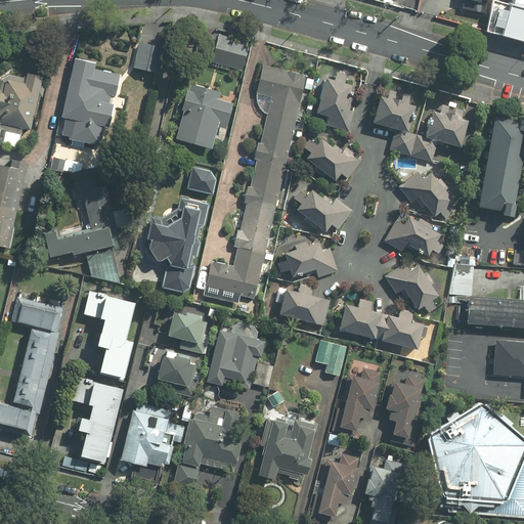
[(523,0),(511,0),(511,5),(523,8),(523,0)]
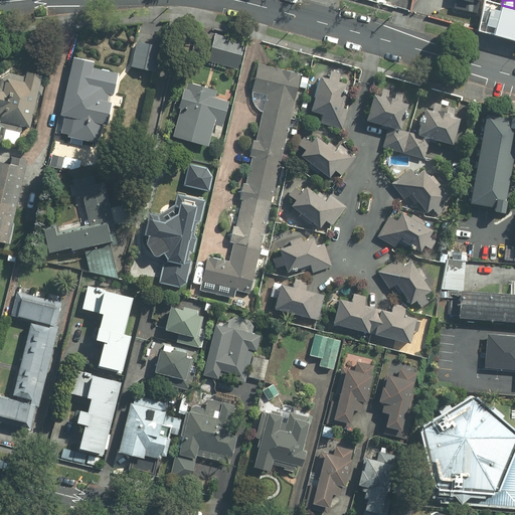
[(494,34),(514,40),(514,8),(502,5),(494,34)]
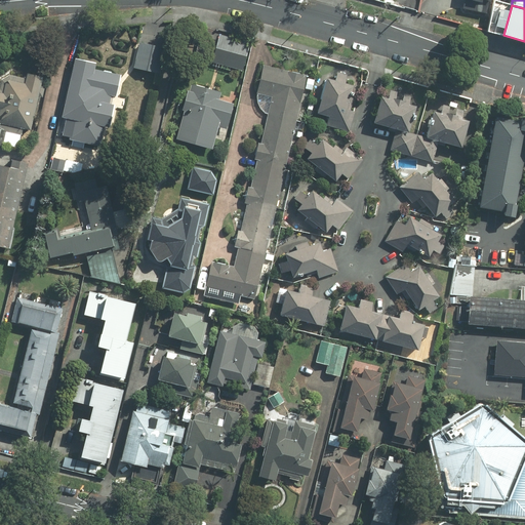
[(249,41),(219,34),(212,63),(243,70),(249,41)]
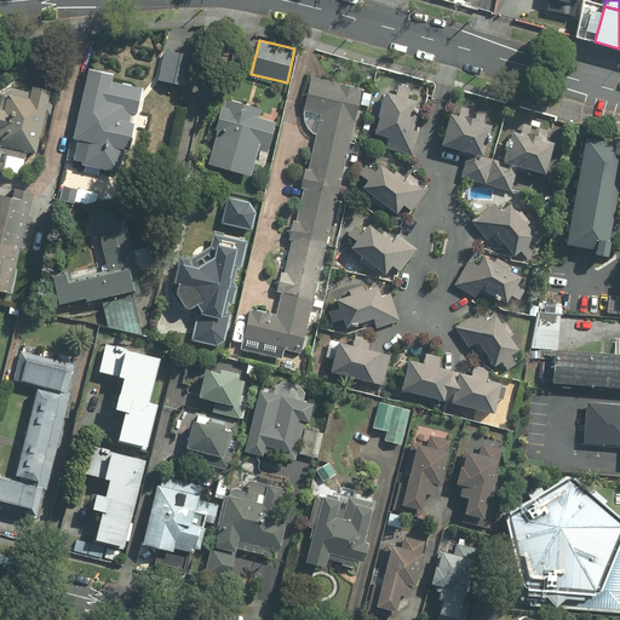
[(165,51),(159,81),(184,86),(190,56),(165,51)]
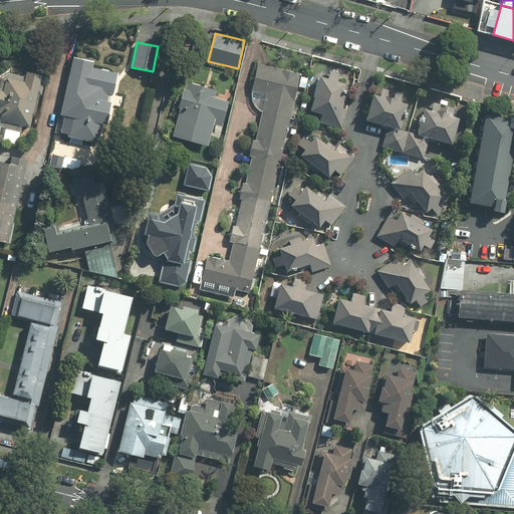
[(93,62),(72,58),(61,115),(64,116),(60,137),(98,144),(101,124),(107,125),(111,102),(107,101),(108,94),(112,95),(116,73),(92,69),(93,62)]
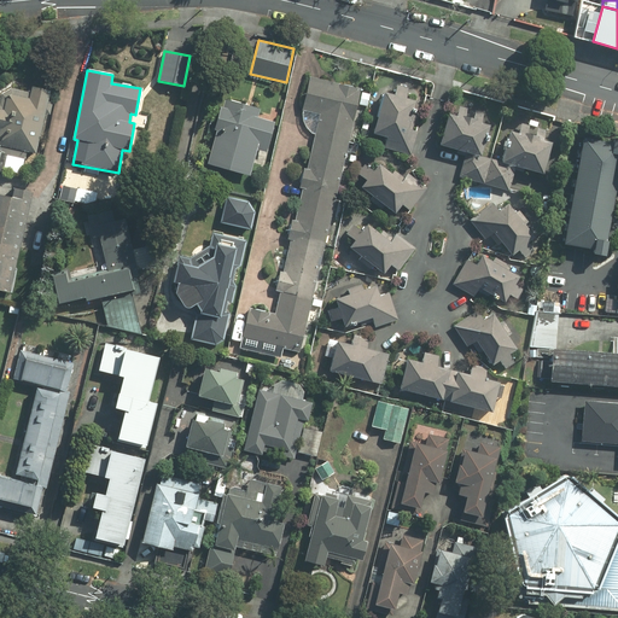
[(360,89),(310,77),(302,109),(302,110),(302,111),(302,112),(302,114),(302,115),(302,116),(302,117),(302,118),(302,120),(303,121),(303,122),(303,123),(303,124),(304,126),(304,127),(305,128),(305,129),(307,129),(307,130),(307,132),(308,133),(309,133),(309,134),(310,135),(312,136),(313,136),(313,138),(314,138),(315,139),(316,140),(309,170),(304,169),(299,188),(304,190),(297,222),(292,221),(287,240),(292,242),(285,273),(280,272),(275,291),(280,292),(274,314),(250,308),(240,349),(281,359),(284,349),(297,353),(360,89)]
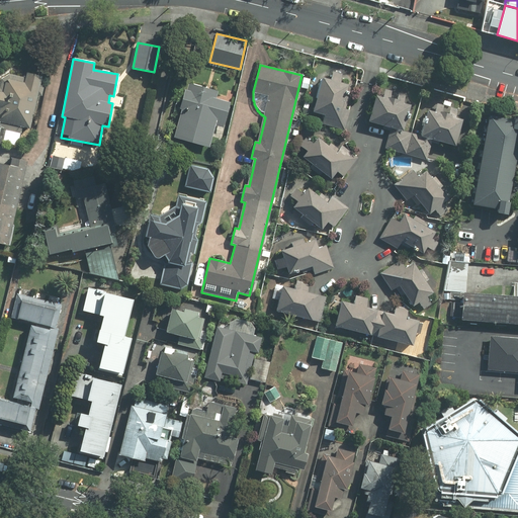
[(340,83),(342,74),(332,71),(329,81),(322,79),(313,113),(323,116),(321,123),(345,130),(350,110),(341,108),(347,85),(340,83)]
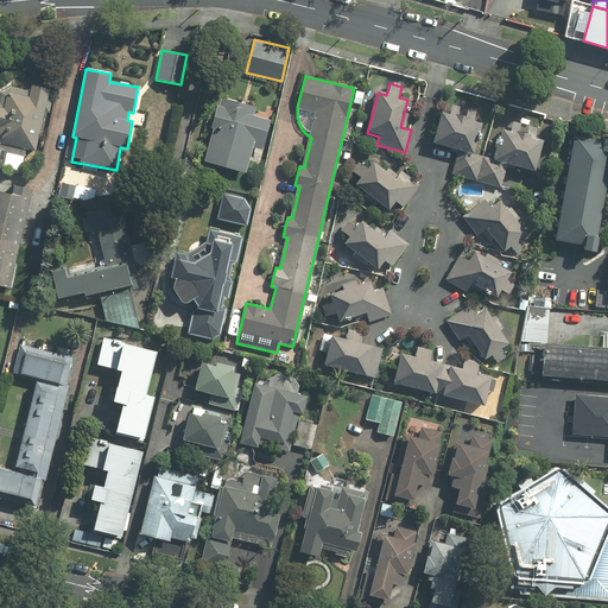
[(0,166),(21,172),(27,151),(35,152),(49,90),(31,86),(30,92),(10,87),(1,94),(0,97),(0,166)]
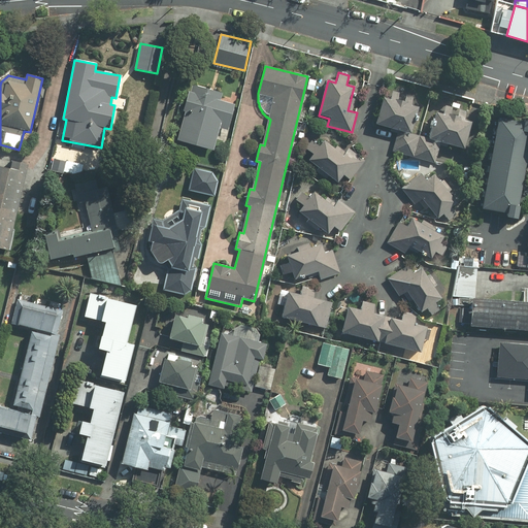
[(227,130),(235,104),(220,99),(222,93),(192,83),(183,110),(187,112),(177,139),(212,152),(221,128),(227,130)]
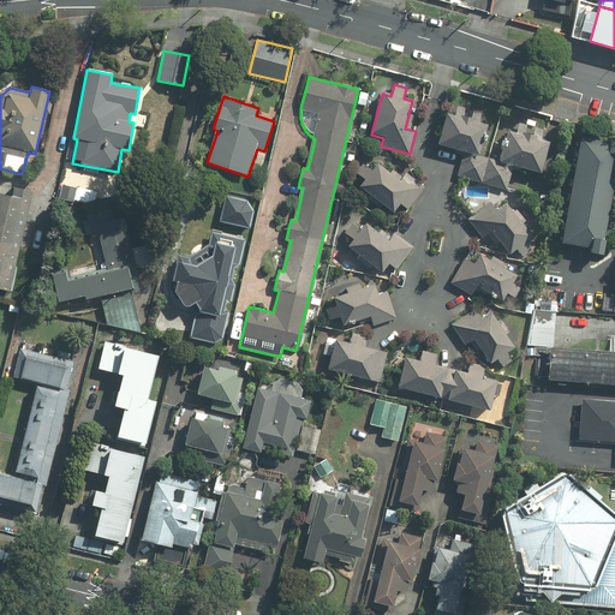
[(478,124),(482,113),(449,105),(437,145),(477,156),(485,126),(478,124)]
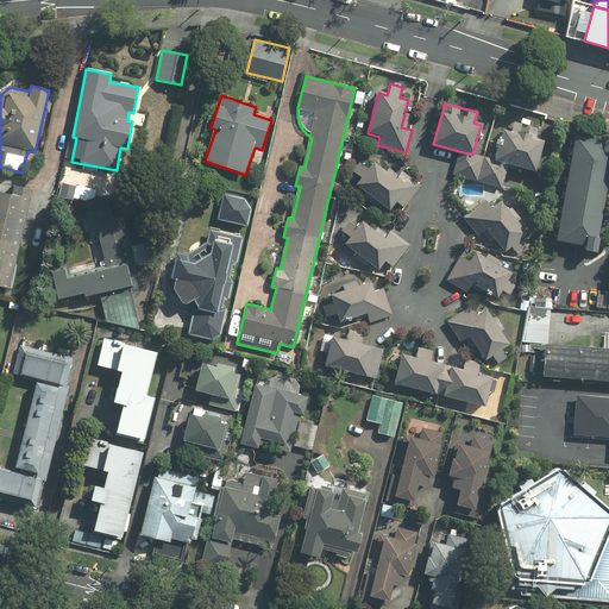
[(503,130),(495,161),(535,171),(542,139),(503,130)]
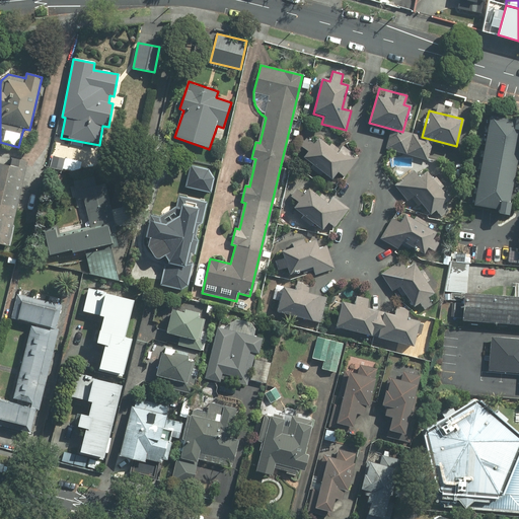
[(518,121),(488,116),(472,205),(509,212),(518,152),(518,121)]
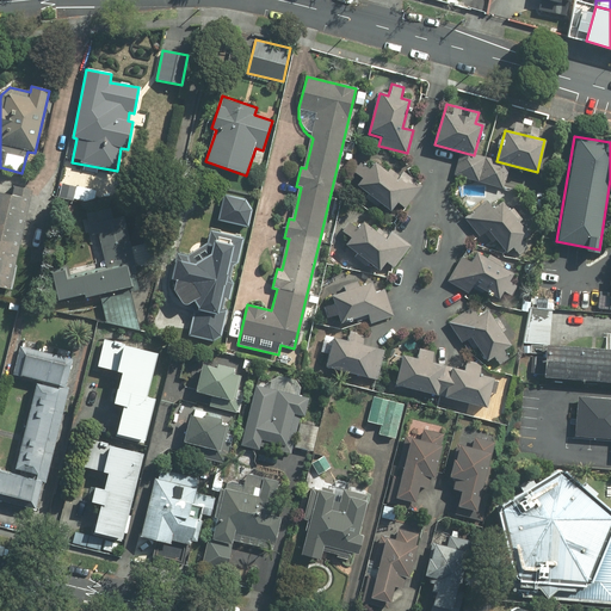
[(461,153),(454,177),(501,190),(508,166),(461,153)]
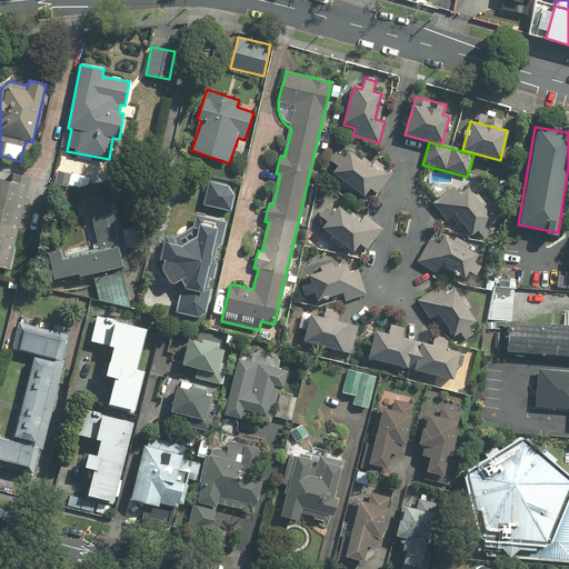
[(378,195),(393,173),(377,160),(373,165),(362,157),(360,161),(348,152),(345,158),(336,152),(329,161),(337,167),(331,175),(365,199),(371,190),(378,195)]
